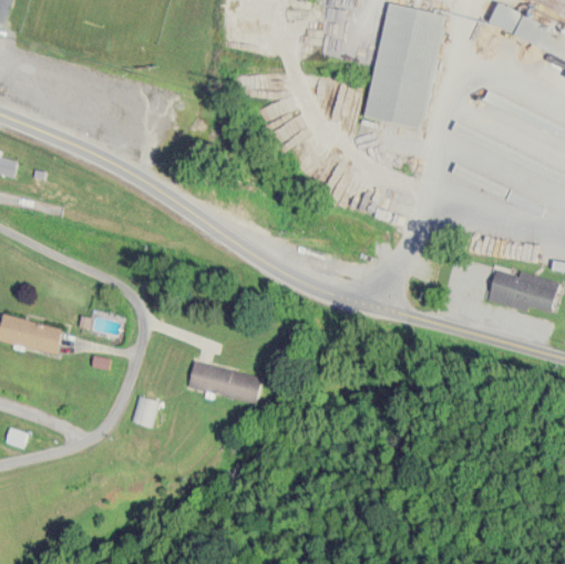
[(366,118),(424,129),(445,14),(387,3),(366,118)]
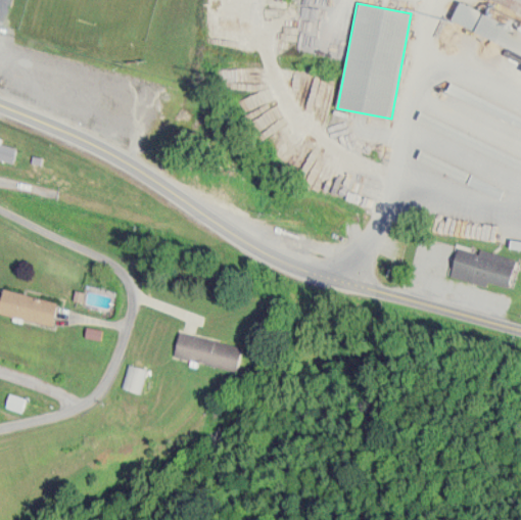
[(15,149),(0,145),(0,158),(12,162),(15,149)]
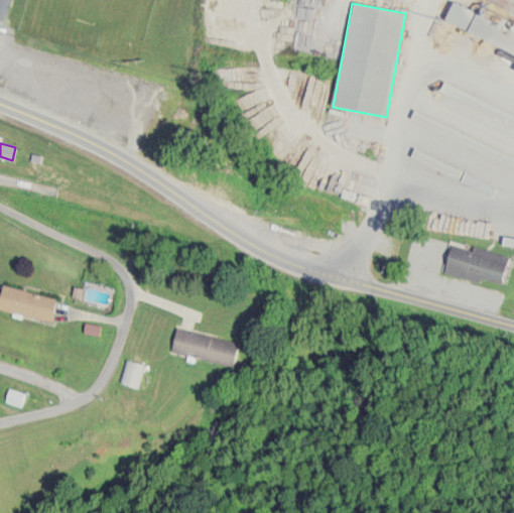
[(503,285),(509,257),(451,245),(445,273),(503,285)]
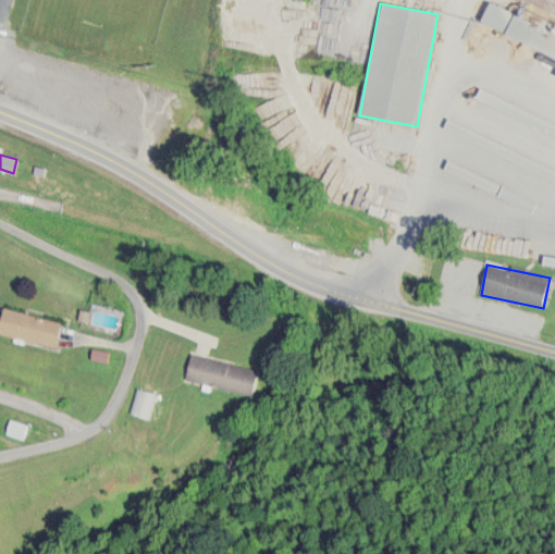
[(0,317),(0,335),(57,348),(62,322),(1,310),(0,317)]
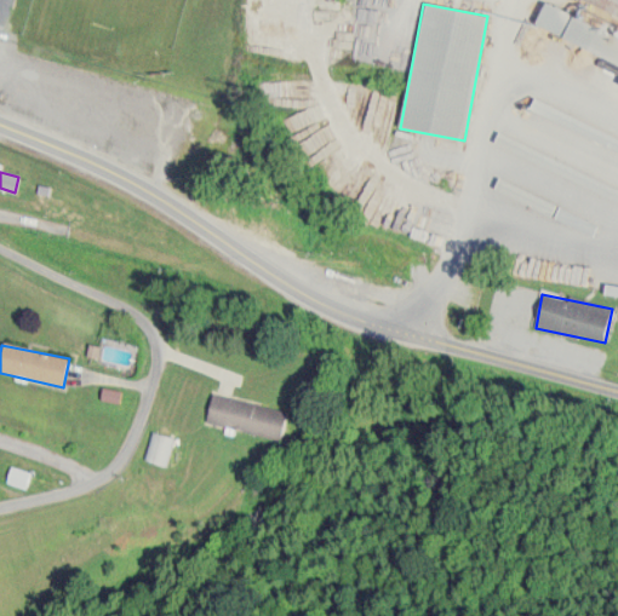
[(205,426),(279,442),(285,412),(211,396),(205,426)]
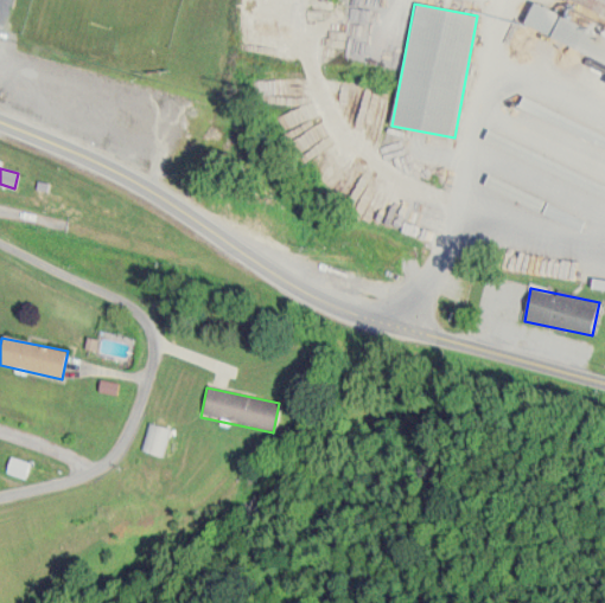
[(164,456),(167,430),(148,428),(145,454),(164,456)]
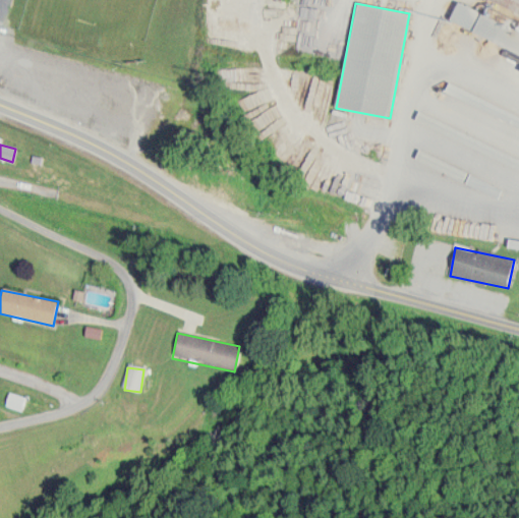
[(23,408),(22,396),(8,397),(9,409),(23,408)]
